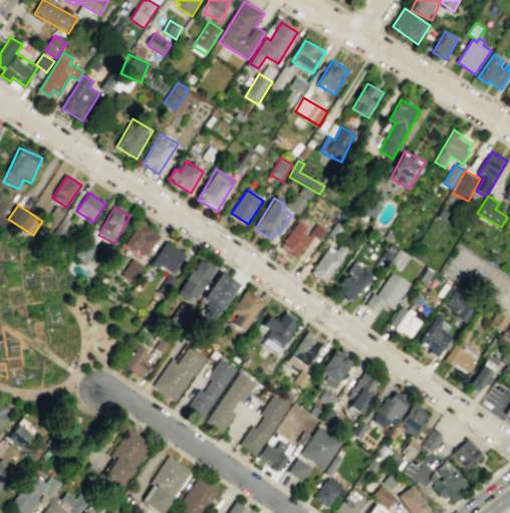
[(322,240),(327,231),(315,224),(311,230),(299,221),(281,249),(299,260),(315,235),(322,240)]
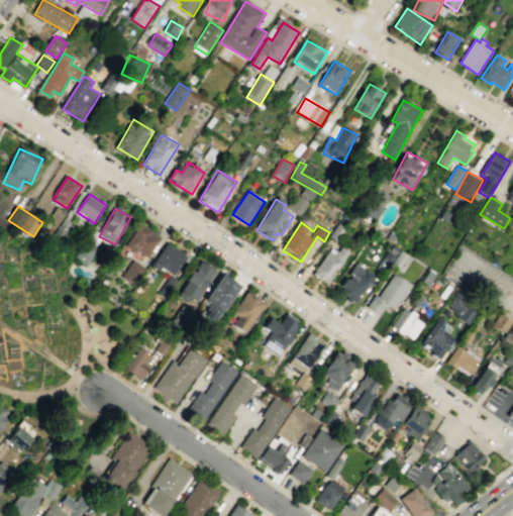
[(148,260),(163,238),(141,224),(127,245),(148,260)]
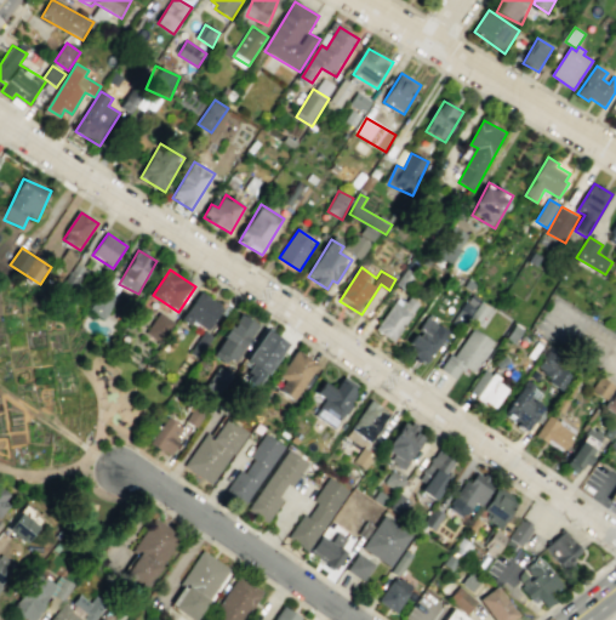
[(92,313),(109,320),(119,296),(102,289),(92,313)]
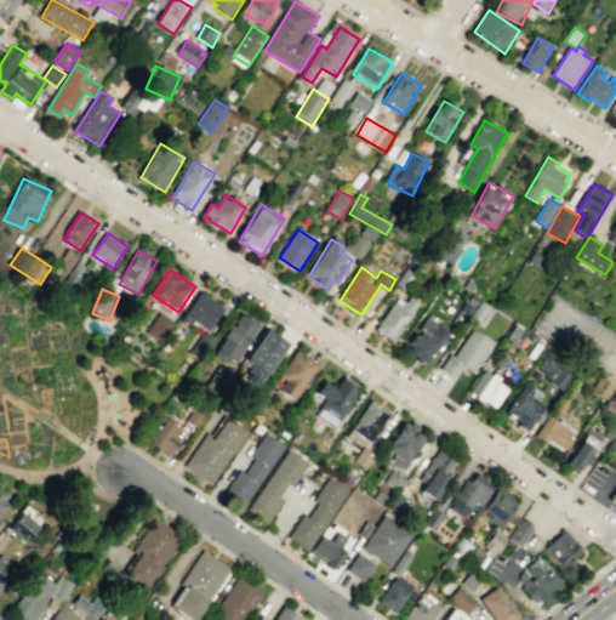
[(182,319),(192,326),(195,322),(209,331),(226,307),(201,291),(182,319)]
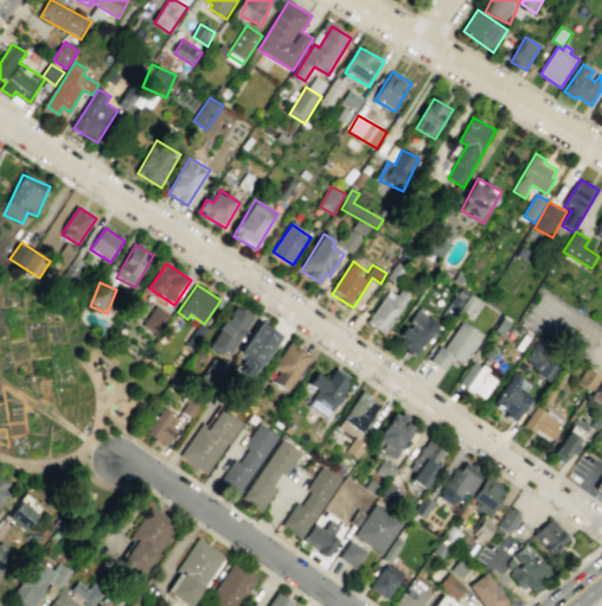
[(409,298),(390,288),(370,324),(388,335),(409,298)]
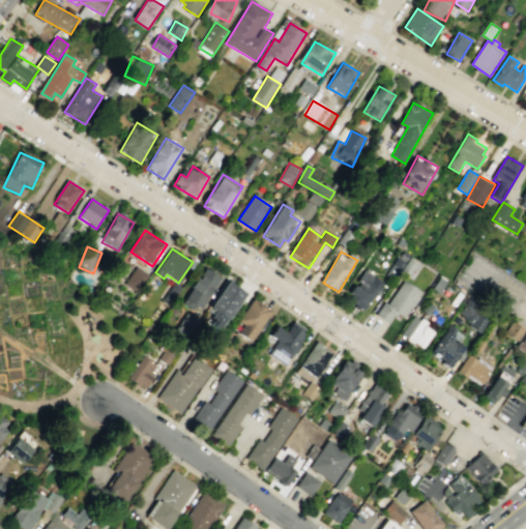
[(409,275),(414,265),(400,259),(396,269),(409,275)]
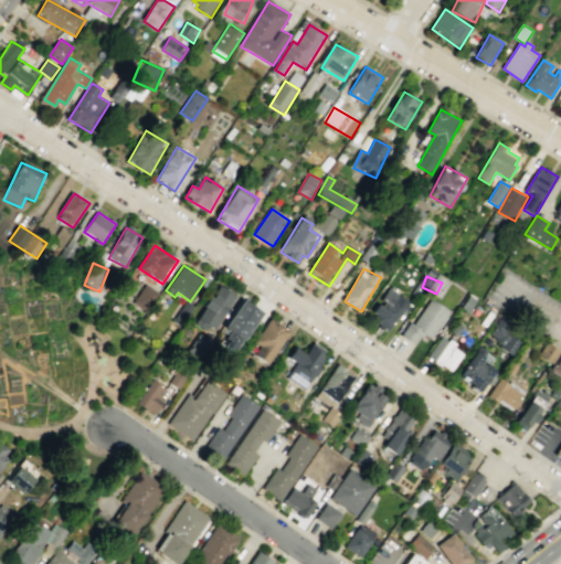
[(135,305),(150,312),(159,293),(145,285),(135,305)]
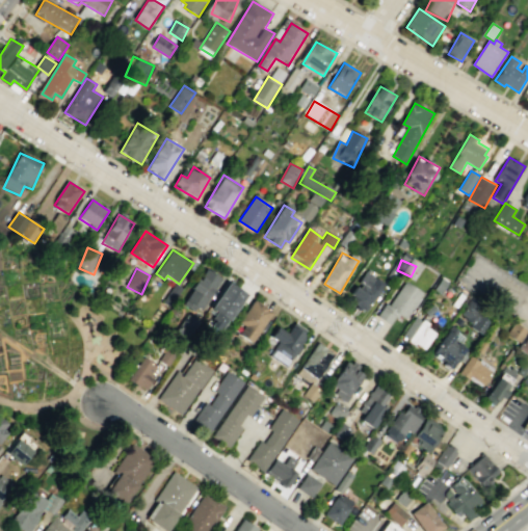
[(201,314),(222,279),(206,268),(184,303),(201,314)]
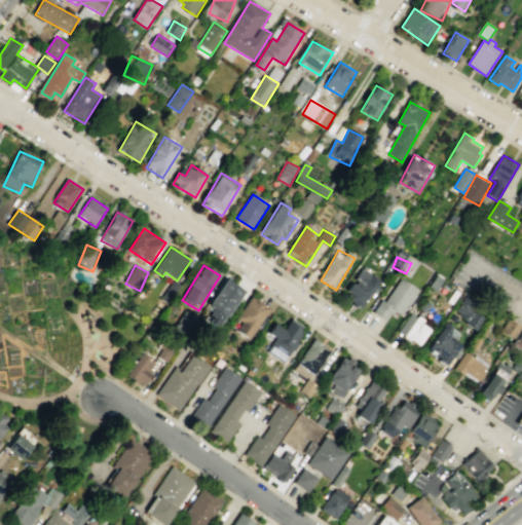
[(345,298),(363,309),(381,280),(364,269),(357,279),(358,279),(345,298)]
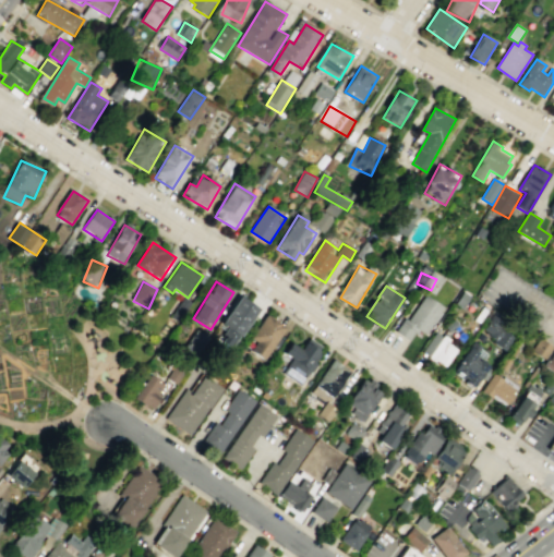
[(426,336),(445,307),(426,295),(410,322),(406,318),(397,333),(411,341),(419,330),(426,336)]
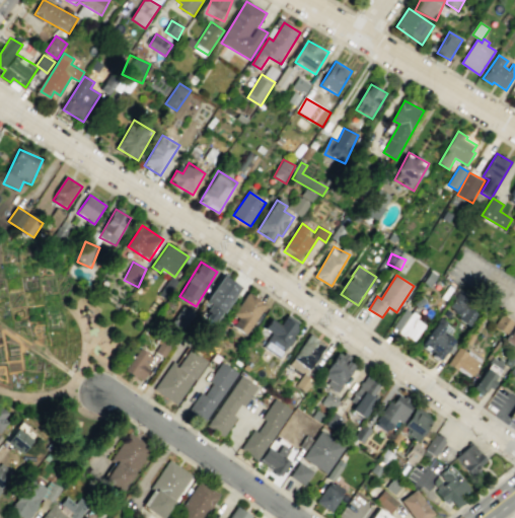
[(199,315),(215,326),(242,288),(226,277),(199,315)]
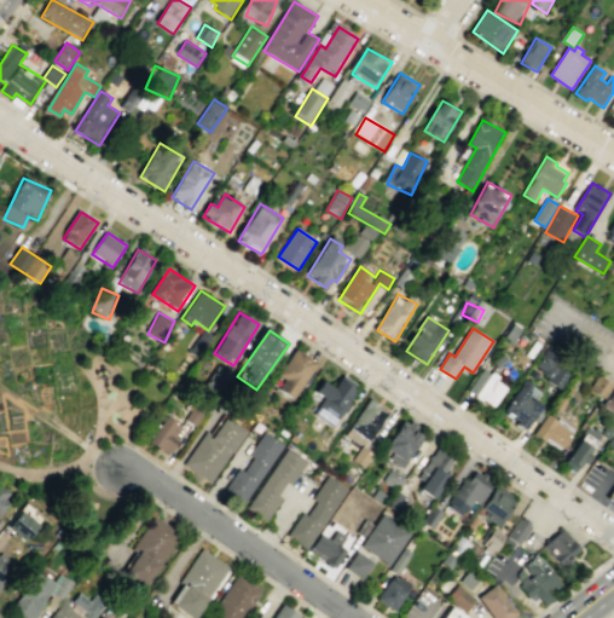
[(563,388),(573,374),(557,364),(563,354),(551,346),(536,370),(563,388)]
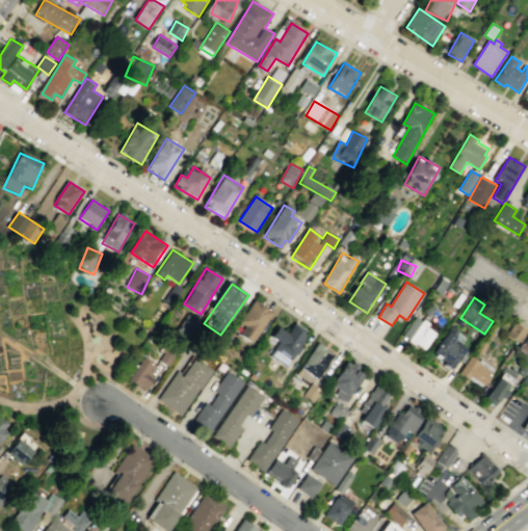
[(271,310),(253,301),(238,336),(257,344),(271,310)]
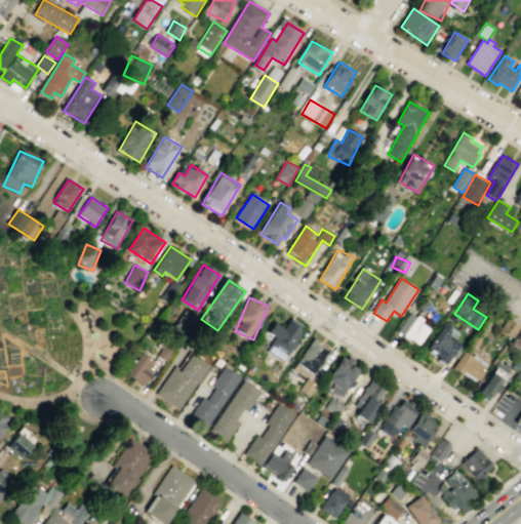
[(399,332),(421,347),(433,327),(410,314),(399,332)]
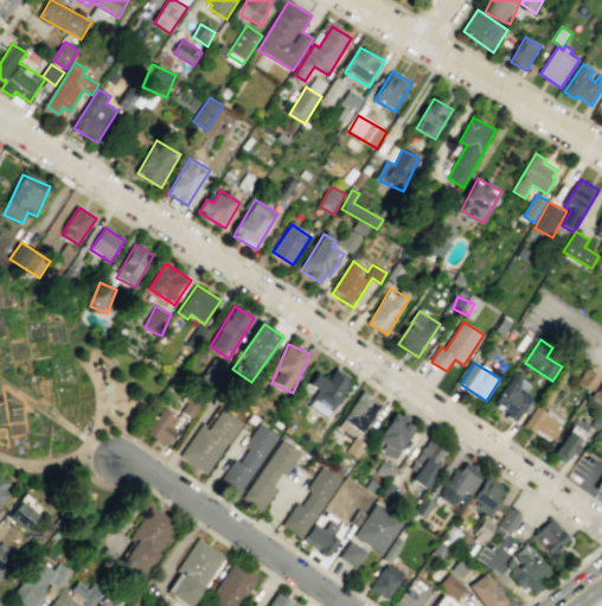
[(581,382),(595,393),(601,384),(601,377),(589,369),(581,382)]
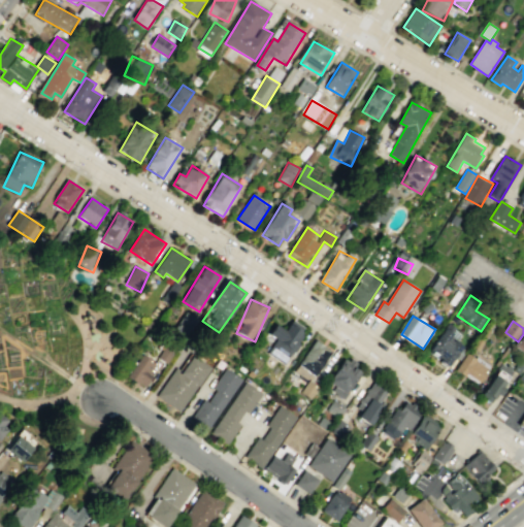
[(429,355),(452,367),(463,346),(452,340),(458,329),(447,323),(429,355)]
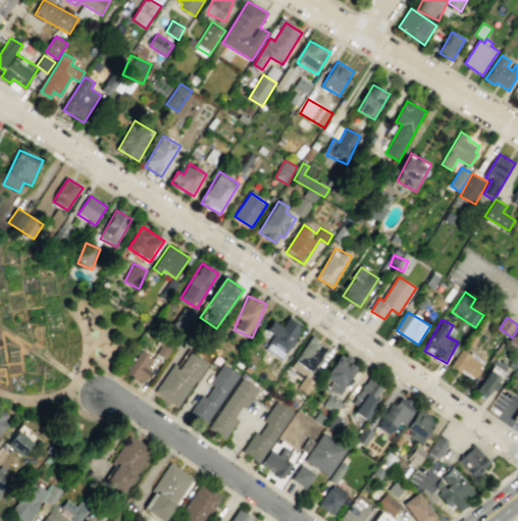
[(298,358),(315,333),(329,344),(312,368),(298,358)]
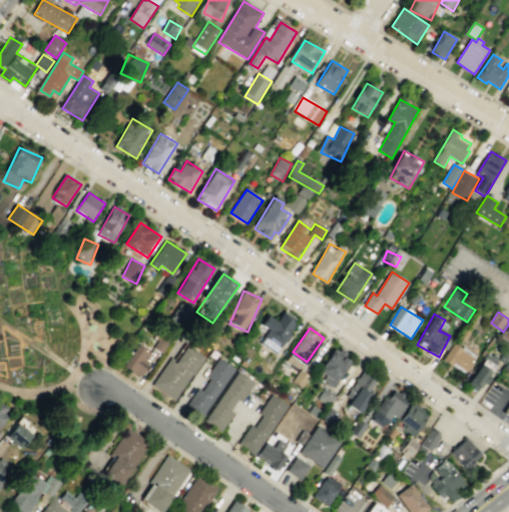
[(477,355),(454,343),(444,361),(468,373),(477,355)]
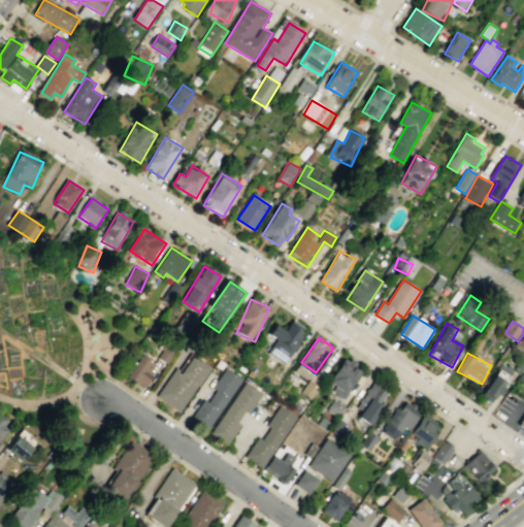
[(129,379),(145,357),(158,366),(152,374),(156,377),(148,389),(139,383),(138,385),(129,379)]
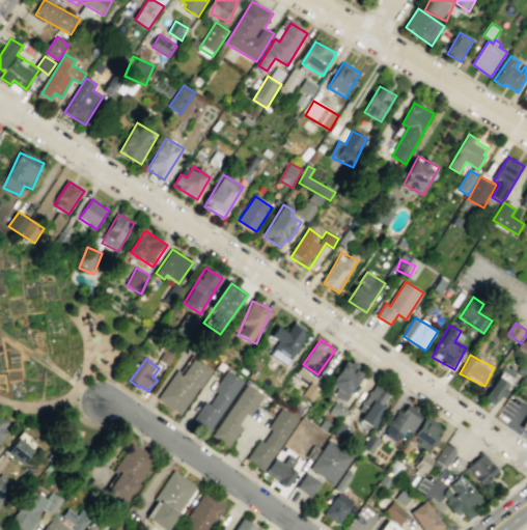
[(186,373),(196,359),(214,371),(184,415),(160,399),(179,369),(186,373)]
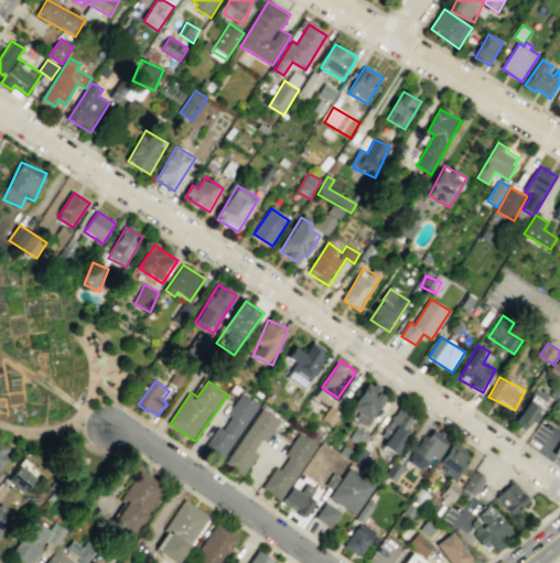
[(355,407),(372,382),(390,393),(374,419),(355,407)]
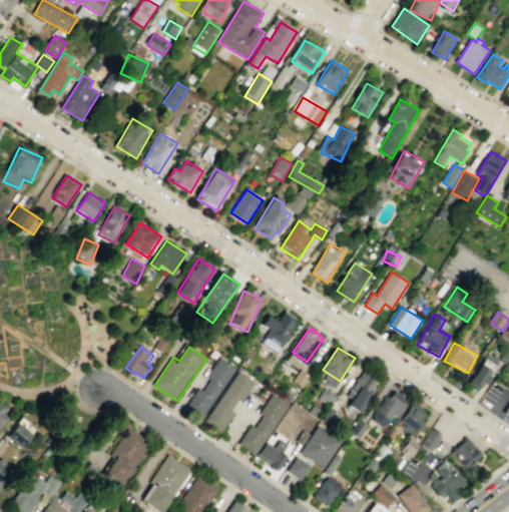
[(188,406),(201,387),(204,389),(212,378),(208,375),(221,356),(238,368),(204,417),(188,406)]
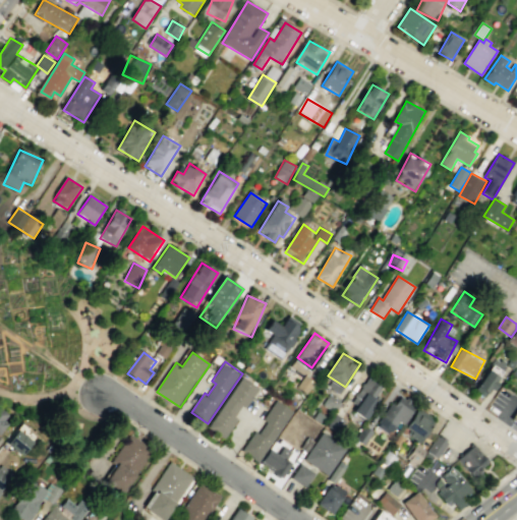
[(487,399),(501,377),(490,370),(476,392),(487,399)]
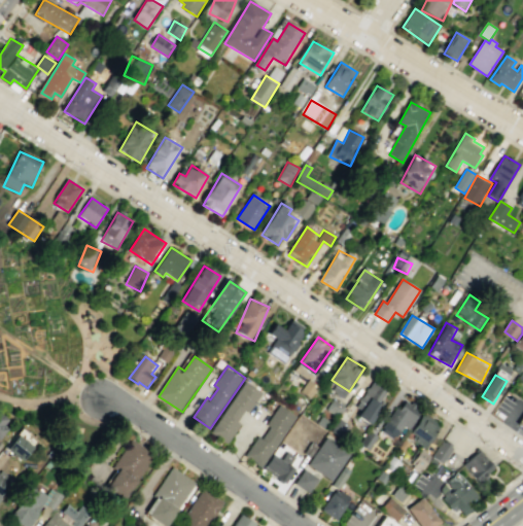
[(358,405),(378,377),(394,388),(371,423),(359,416),(364,409),(358,405)]
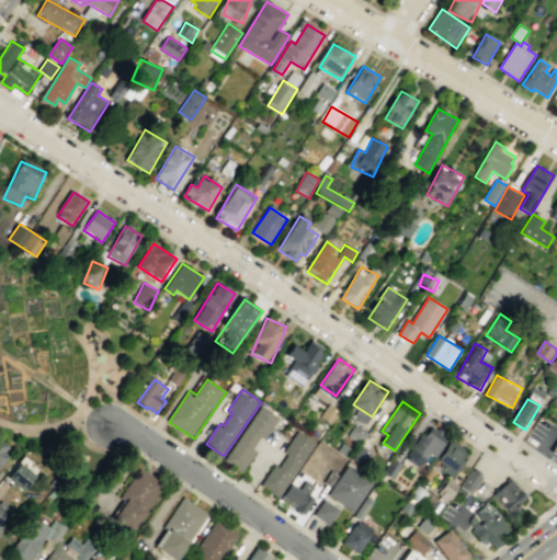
[(227,459),(264,404),(281,416),(266,437),(263,434),(254,447),(259,449),(243,471),(227,459)]
